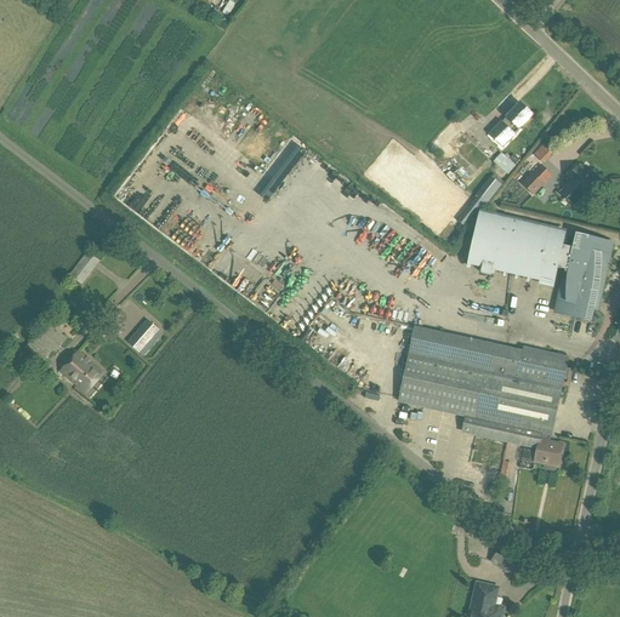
[(518,126),(533,112),(521,100),(506,114),(507,114),(502,119),(501,119),(489,131),(501,143),(513,131),(508,126),(513,120),(518,126)]
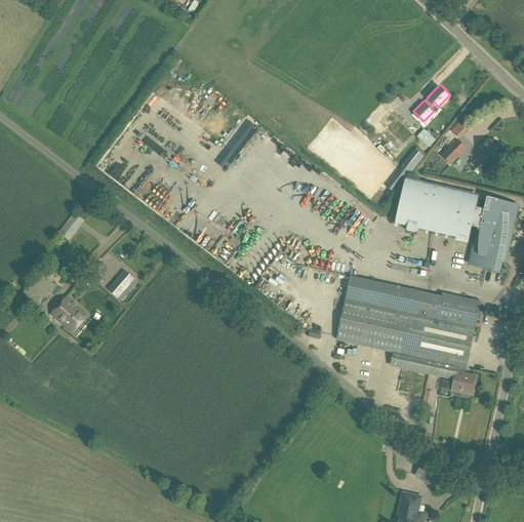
[(381,149),(388,155),(407,138),(401,131),(408,125),(393,106),(374,121),(386,135),(373,146),(378,152),(381,149)]
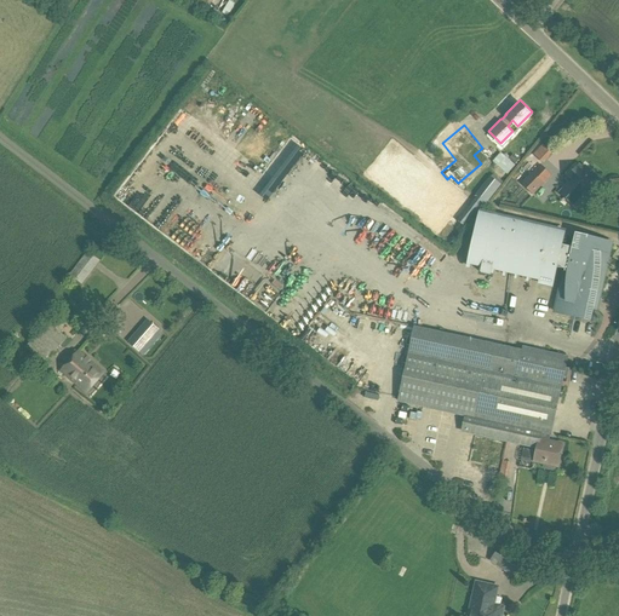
[(551,137),(545,143),(550,148),(556,140),(551,137)]
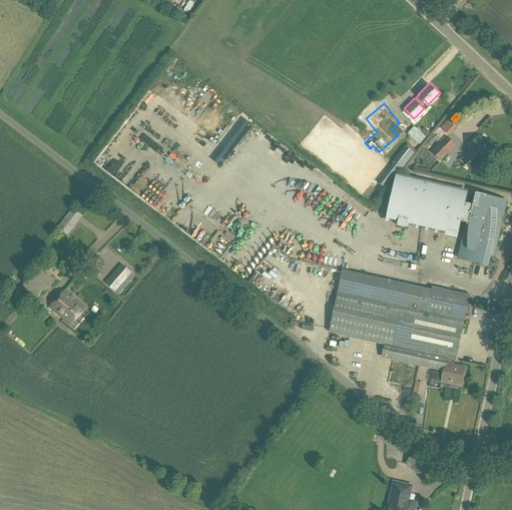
[(453,123),(447,118),(440,126),(446,131),(453,123)]
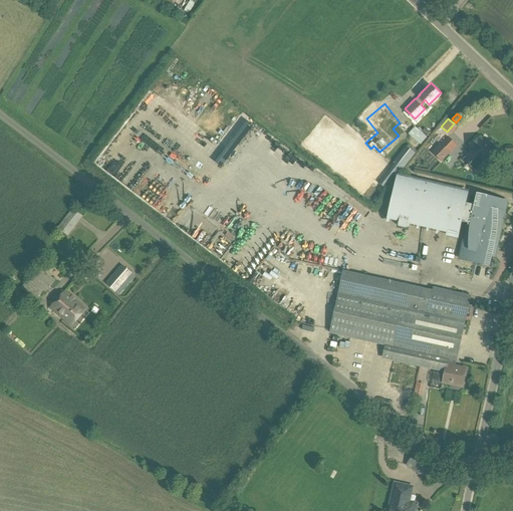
[(143,133),(152,130),(148,120),(139,123),(143,133)]
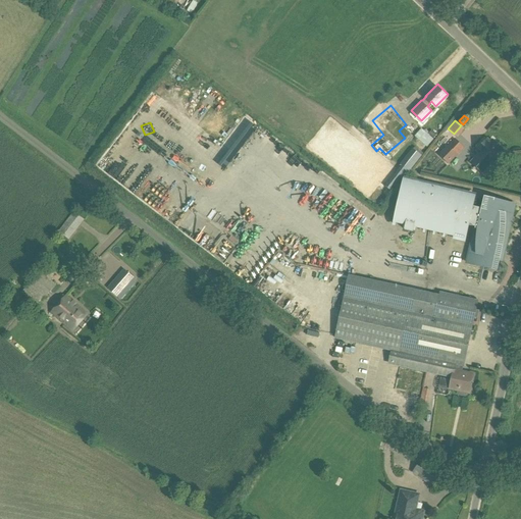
[(480,151),(470,160),(480,170),(490,160),(492,163),(503,153),(500,150),(502,148),(491,138),(489,141),(486,138),(477,148),(480,151)]
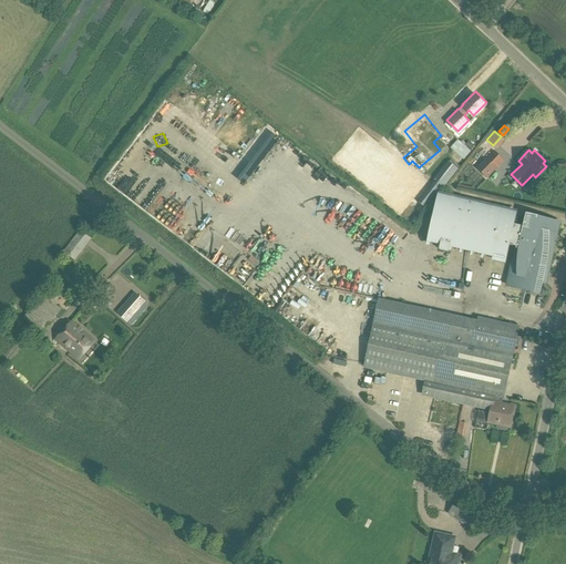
[(485,156),(475,167),(486,177),(497,167),(485,156)]
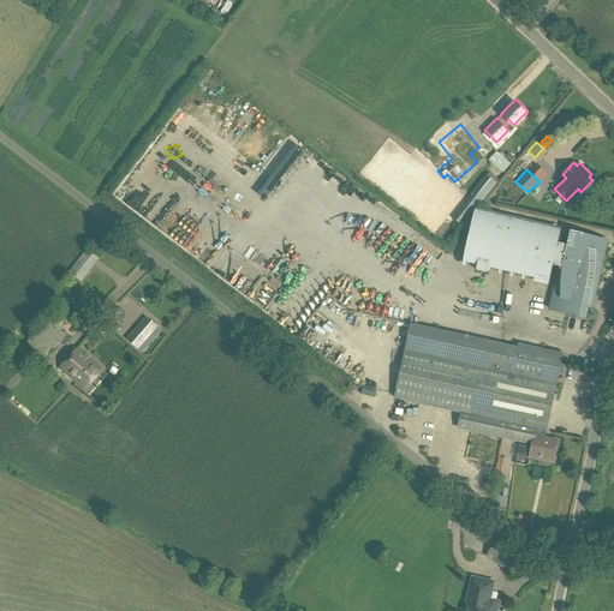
[(475,208),(463,261),(476,264),(475,267),(486,269),(487,267),(547,280),(550,262),(559,264),(549,306),(583,313),(589,288),(592,289),(604,238),(571,229),(568,243),(555,239),(558,227),(475,208)]
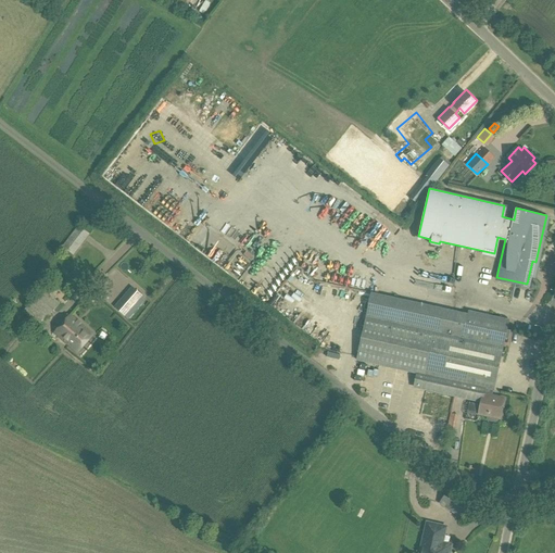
[(122,296),(113,304),(124,314),(127,316),(144,298),(141,293),(130,285),(122,296)]
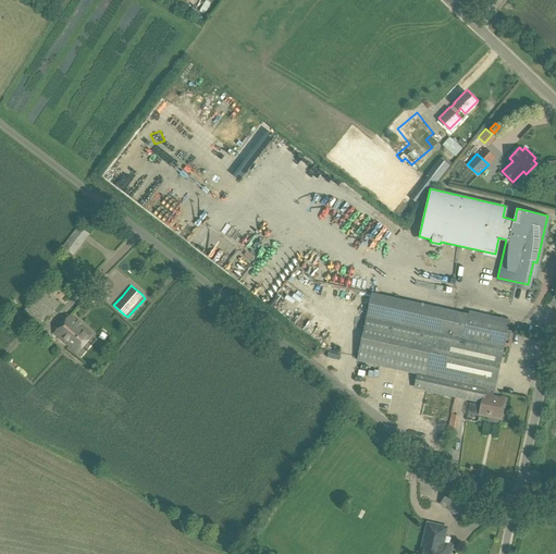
[(42,286),(22,309),(39,324),(59,302),(42,286)]
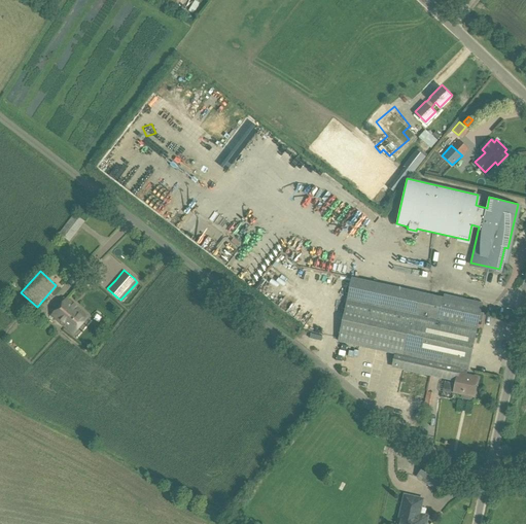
[(351,277),(338,339),(396,352),(394,365),(431,373),(434,359),(466,367),(467,367),(481,302),(443,293),(443,297),(351,277)]
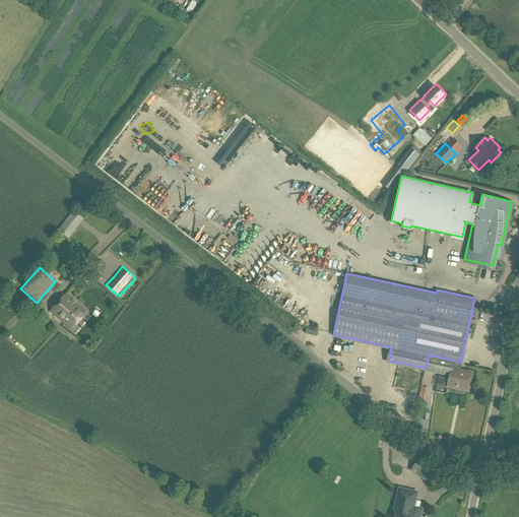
[(64,293),(50,309),(71,328),(85,311),(64,293)]
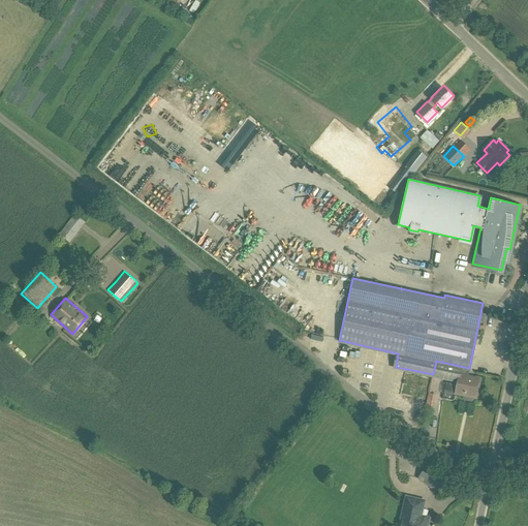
[(96,326),(100,331),(105,325),(102,320),(96,326)]
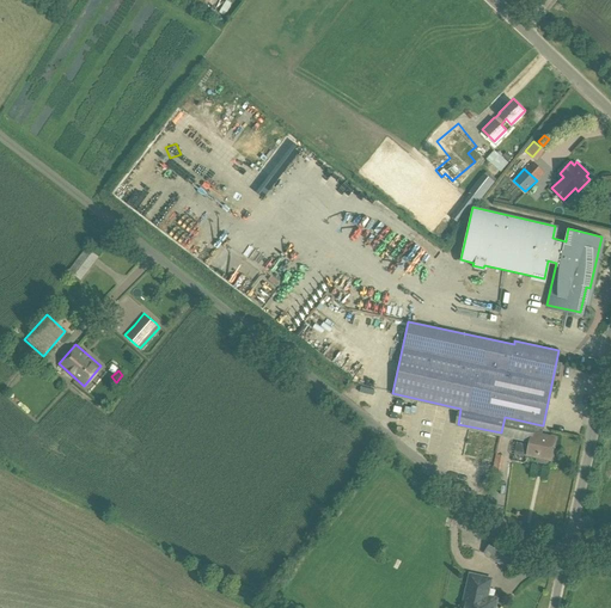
[(505,417),(501,433),(502,433),(530,438),(529,442),(526,453),(535,454),(537,458),(544,460),(548,458),(550,458),(555,436),(541,433),(542,425),(505,417)]
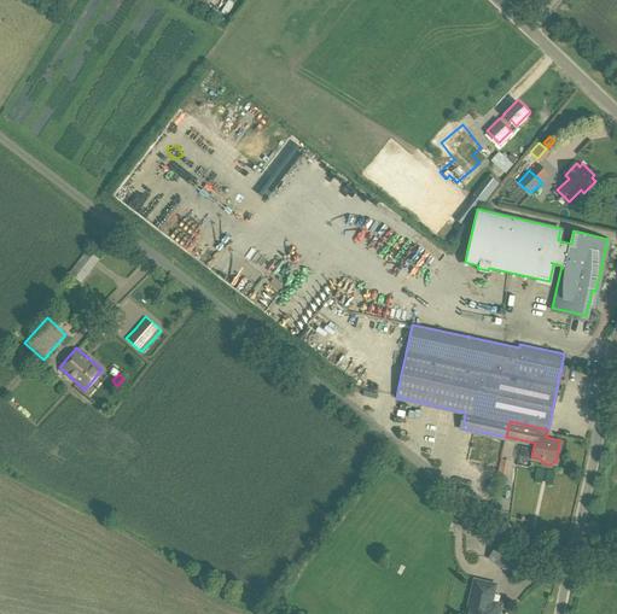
[(502,541),(490,555),(512,571),(523,556),(502,541)]
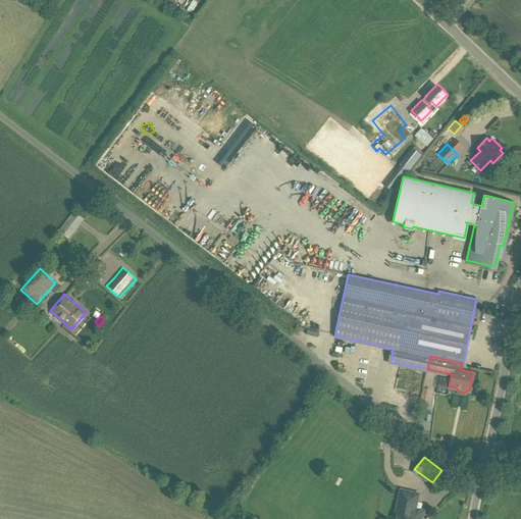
[(401,487),(393,518),(420,518),(423,509),(411,506),(415,490),(401,487)]
